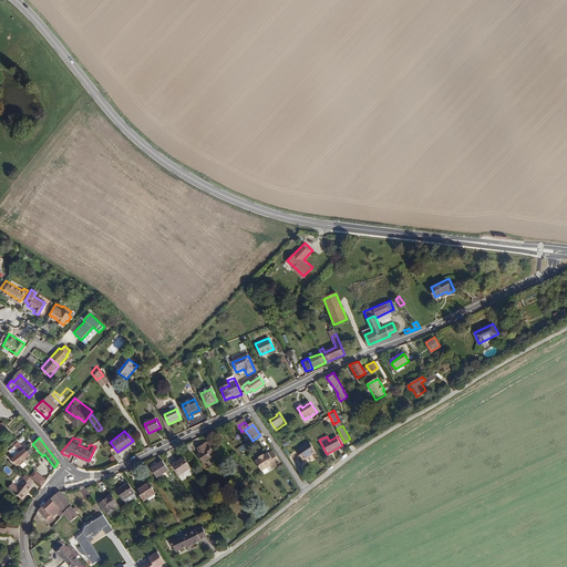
[(208,440),(203,442),(208,454),(214,452),(208,440)]
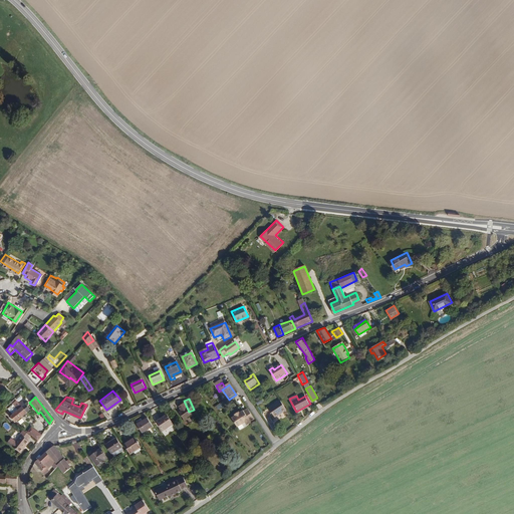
[(29,414),(23,407),(21,404),(19,401),(17,403),(19,405),(17,406),(21,410),(12,418),(18,424),(29,414)]
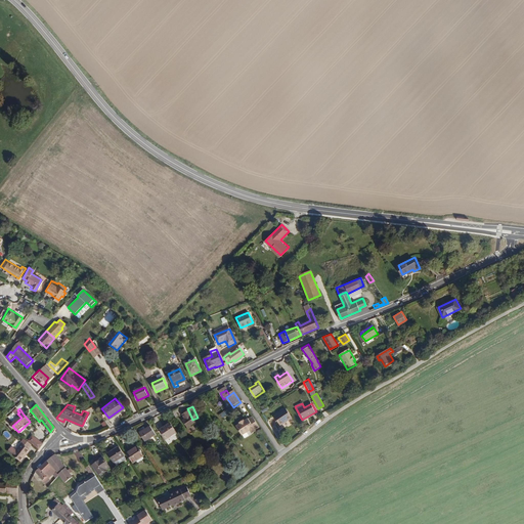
[(24,415),(30,422),(33,419),(27,412),(28,411),(26,408),(22,411),(24,415)]
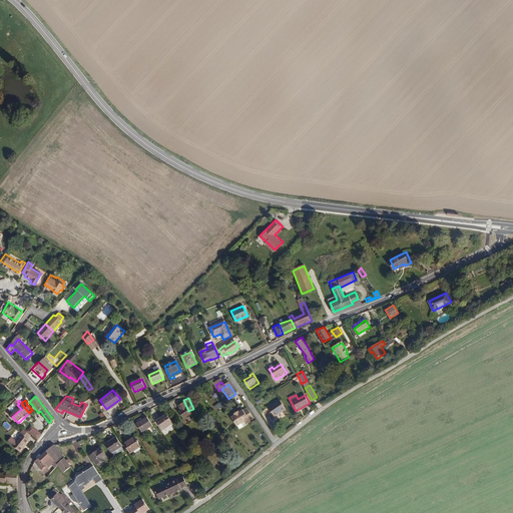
[(188,411),(183,400),(178,404),(180,408),(177,410),(181,417),(189,413),(188,411)]
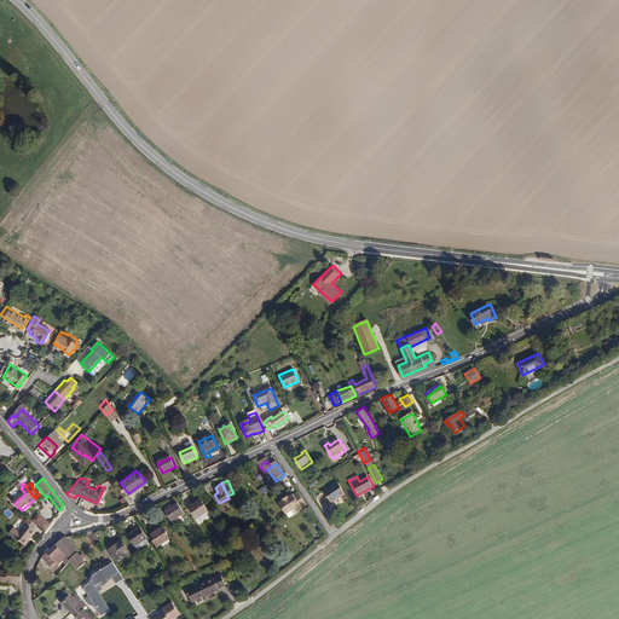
[(339,484),(334,487),(341,499),(347,496),(339,484)]
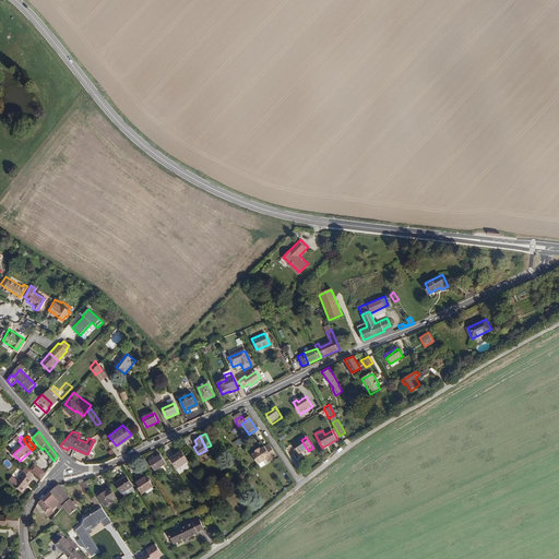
[(308,451),(301,440),(293,445),(299,454),(304,451),(305,453),(308,451)]
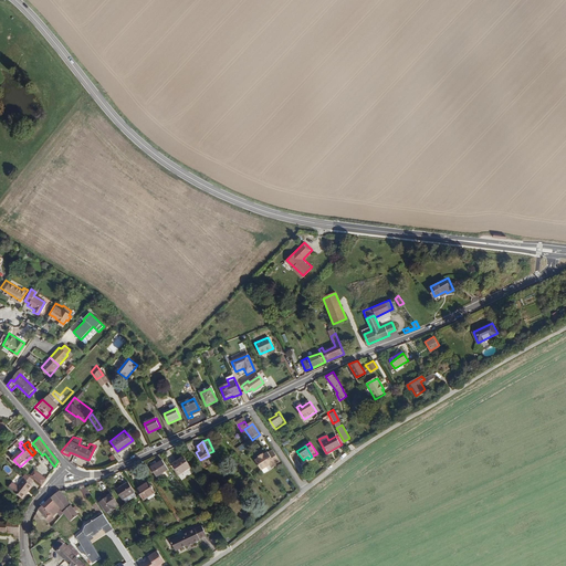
[(278,464),(282,462),(274,450),(270,453),(269,453),(265,456),(264,454),(260,458),(261,459),(257,461),(263,471),(272,465),(274,469),(278,465),(278,464)]
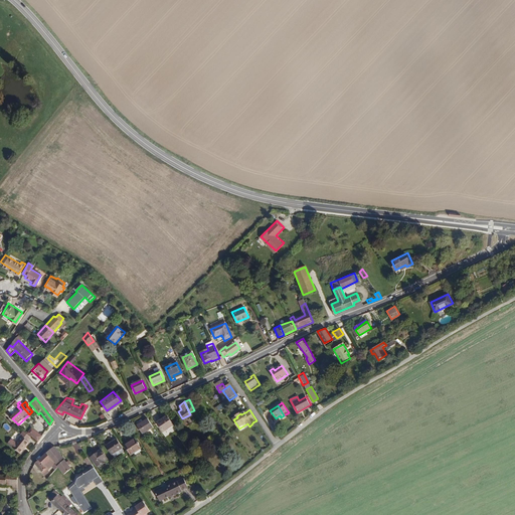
[(171,434),(179,428),(168,413),(157,421),(167,436),(171,434)]
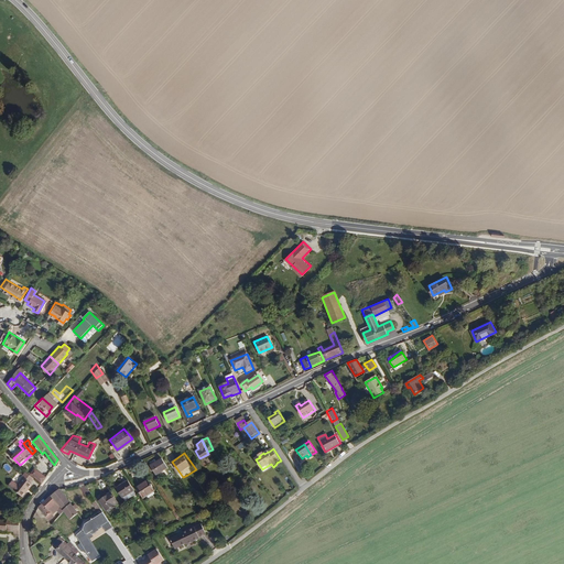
[(169,469),(161,456),(150,464),(158,476),(169,469)]
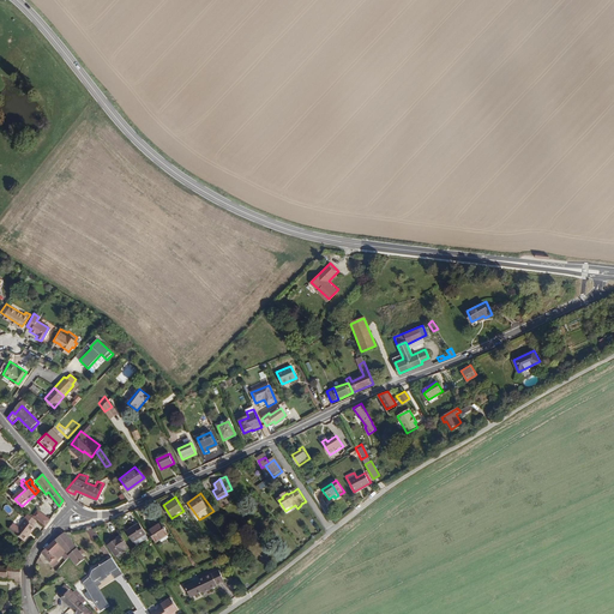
[(36,518),(32,515),(30,512),(28,511),(24,515),(25,516),(18,523),(13,519),(8,524),(13,528),(19,535),(26,528),(29,529),(35,524),(32,523),(36,518)]
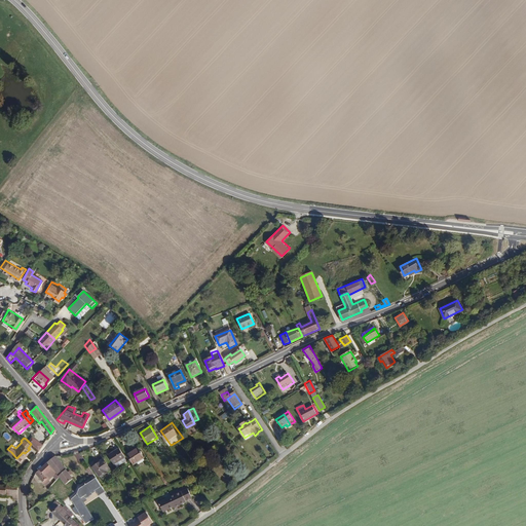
[(42,445),(36,439),(31,444),(38,450),(42,445)]
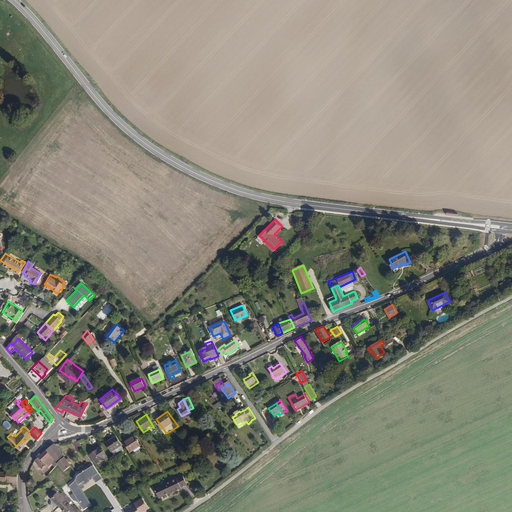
[(139,436),(127,444),(135,456),(147,448),(139,436)]
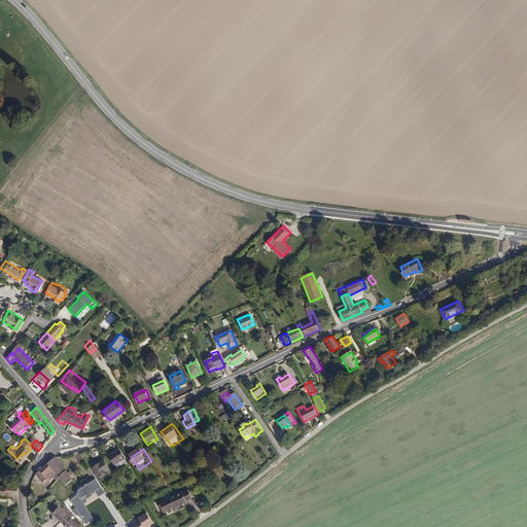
[(117,467),(128,461),(124,456),(120,451),(110,457),(116,465),(117,467)]
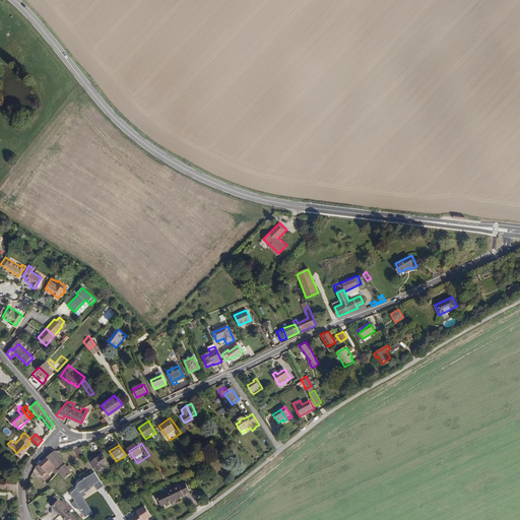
[(78,446),(73,449),(78,457),(83,454),(78,446)]
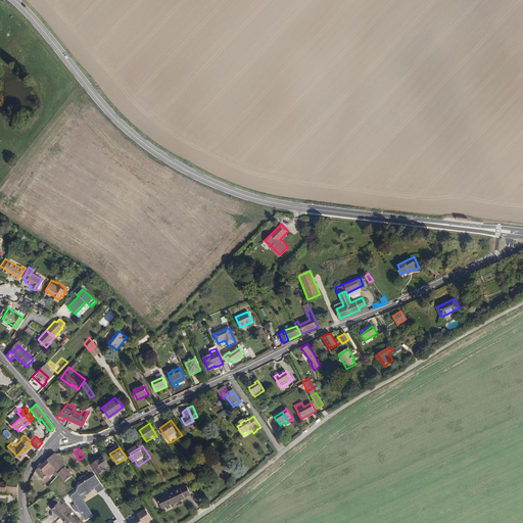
[(72,474),(54,453),(49,457),(55,465),(65,479),(72,474)]
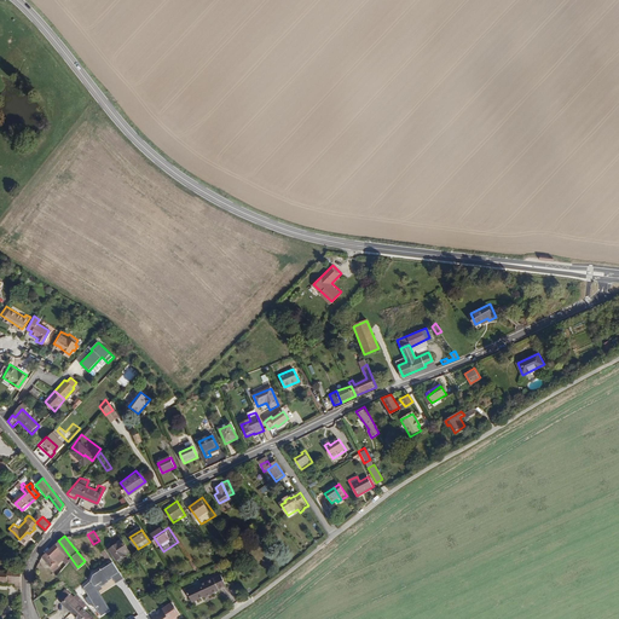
[(134,556),(125,541),(120,544),(120,545),(113,550),(122,563),(134,556)]
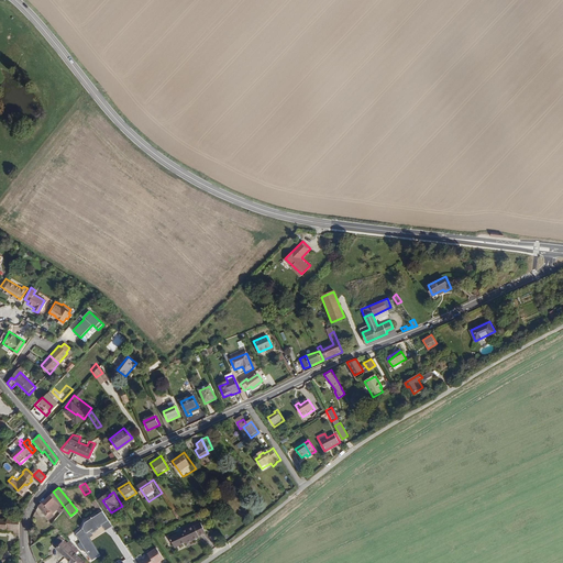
[(51,493),(42,501),(47,507),(50,509),(57,501),(51,493)]
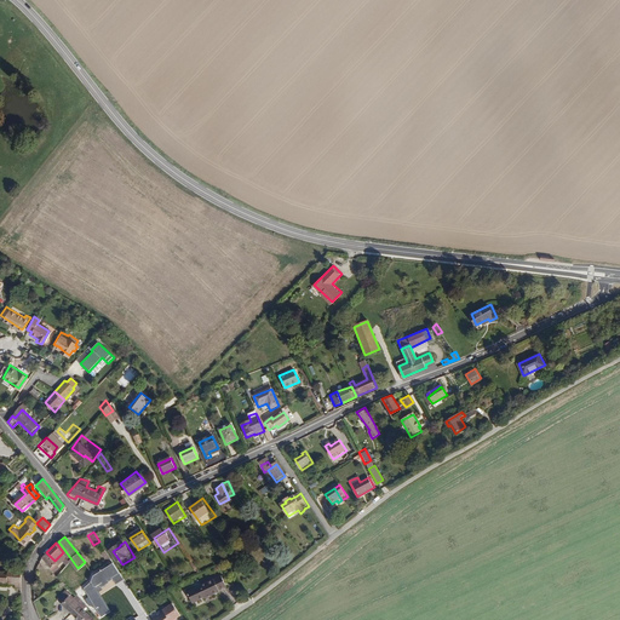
[(150,543),(138,550),(141,555),(142,556),(154,547),(150,543)]
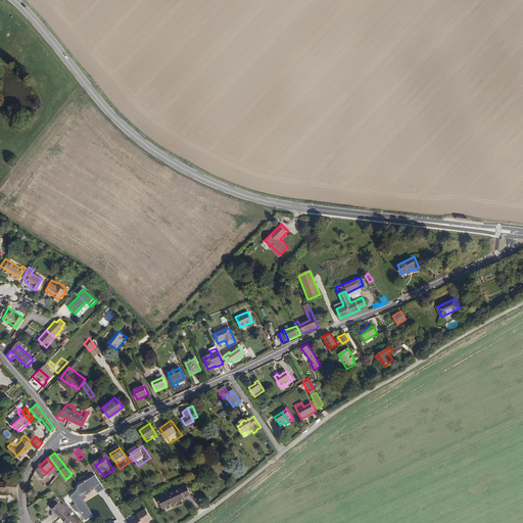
[(44,471),(39,466),(36,469),(46,480),(49,477),(48,475),(52,471),(55,469),(53,466),(46,473),(44,471)]
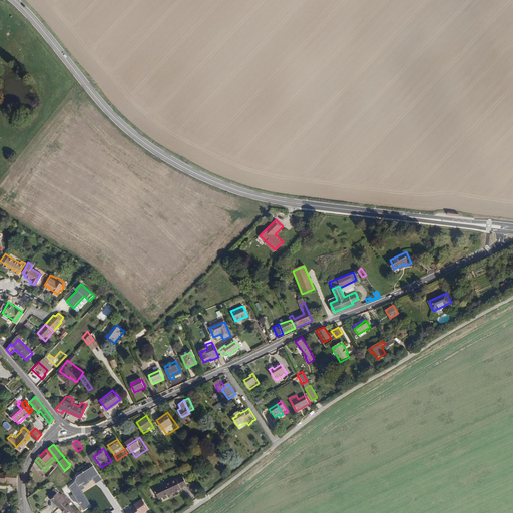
[(83,491),(102,479),(94,466),(77,476),(75,482),(69,487),(84,510),(91,506),(83,491)]
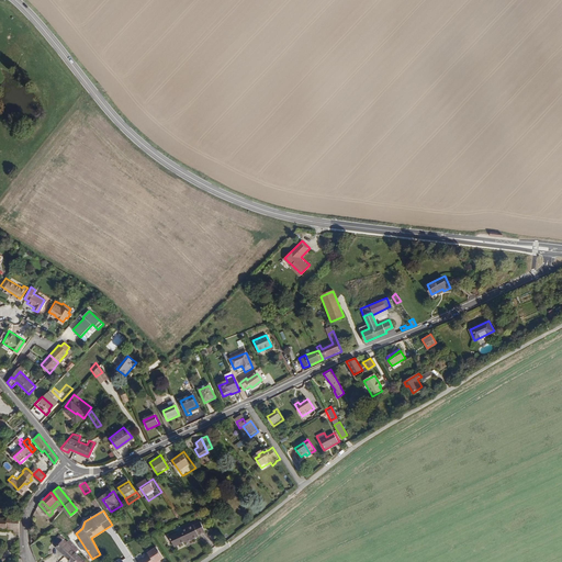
[(0,528),(19,529),(19,520),(19,517),(9,517),(0,516),(0,528)]
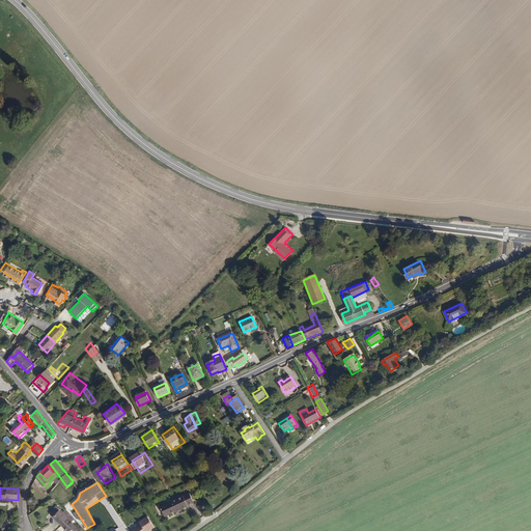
[(195,499),(189,488),(162,504),(168,513),(178,507),(179,508),(191,503),(190,501),(195,499)]
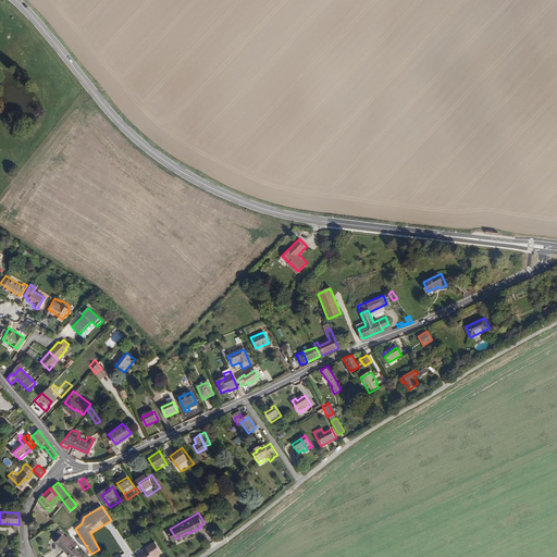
[(64,548),(74,540),(70,534),(66,537),(60,530),(52,536),(64,548)]
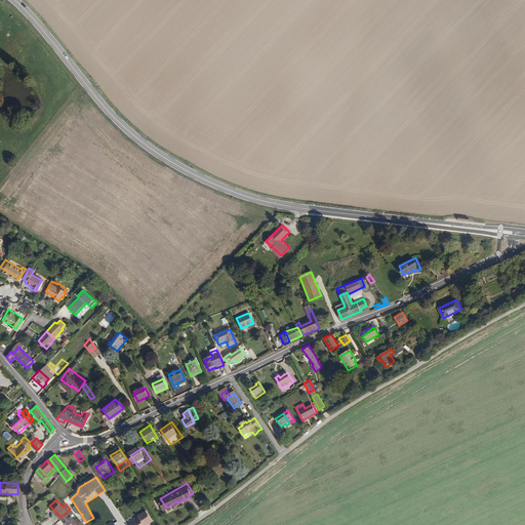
[(74,512),(70,509),(61,517),(68,524),(80,524),(71,515),(74,512)]
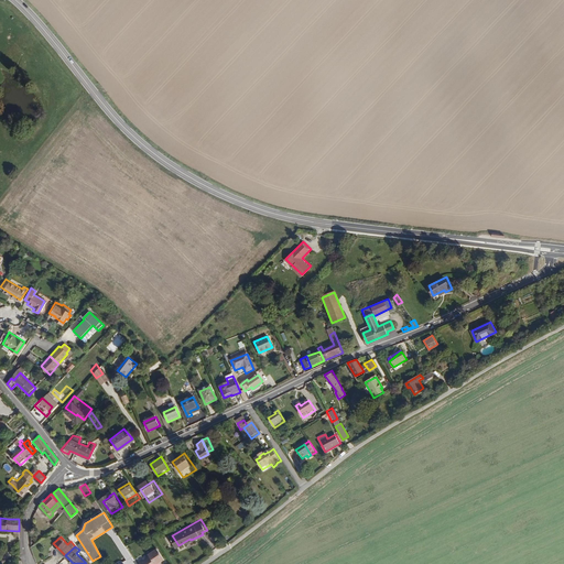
[(150,554),(151,556),(155,563),(159,563),(165,560),(159,549),(150,554)]
